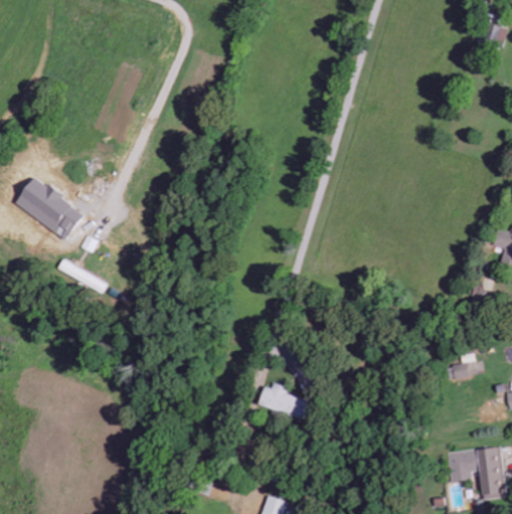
[(502,48),(508,28),(487,22),(481,41),(502,48)]
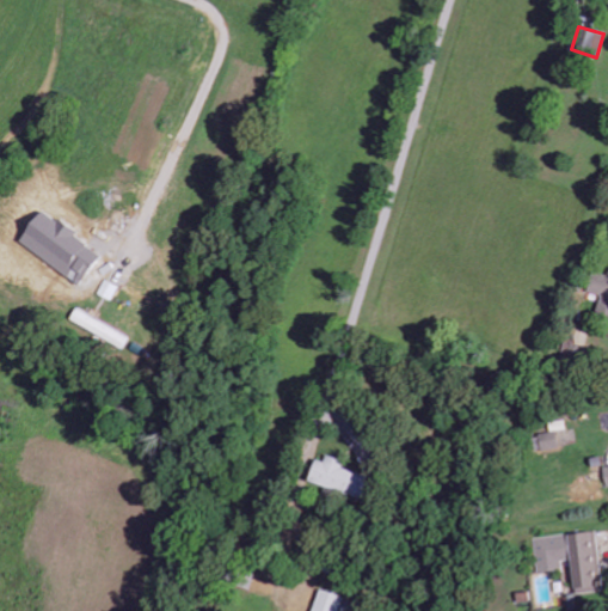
[(129,337),(74,307),(67,319),(123,349),(129,337)]
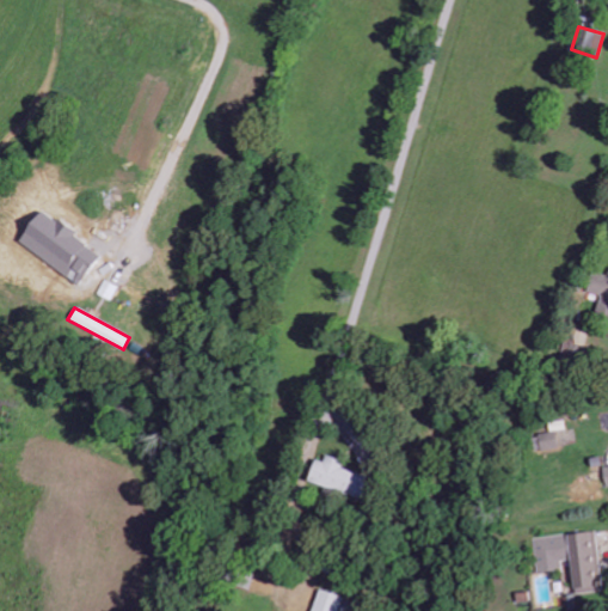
[(364,476),(339,468),(342,460),(324,454),(321,460),(313,458),(305,481),(356,499),(364,476)]
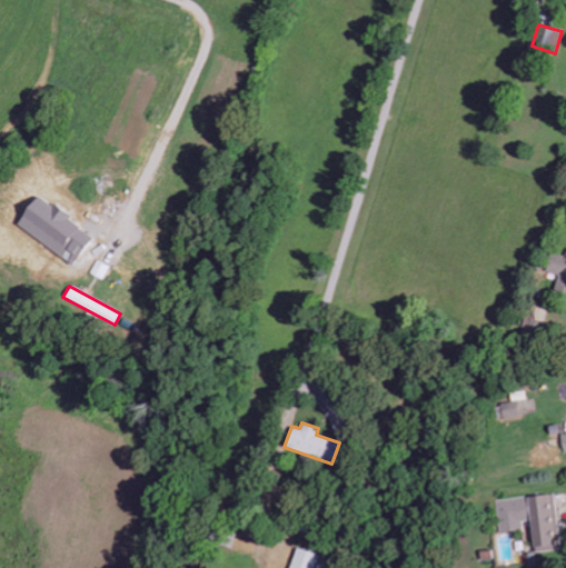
[(496,499),(498,531),(528,528),(530,551),(559,549),(554,494),(496,499)]
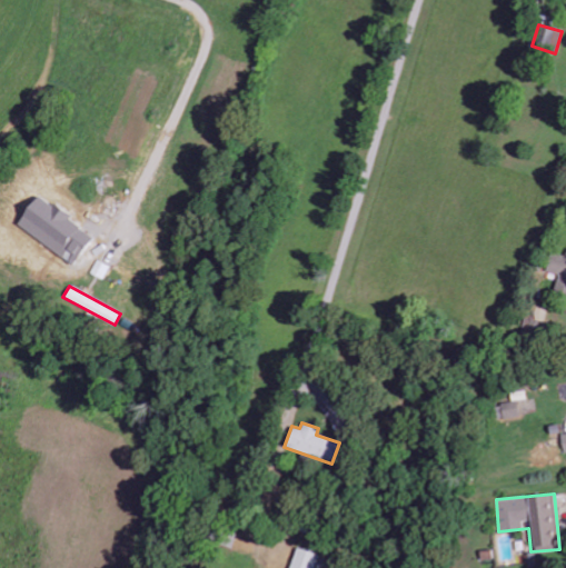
[(237,529),(226,526),(220,545),(230,548),(237,529)]
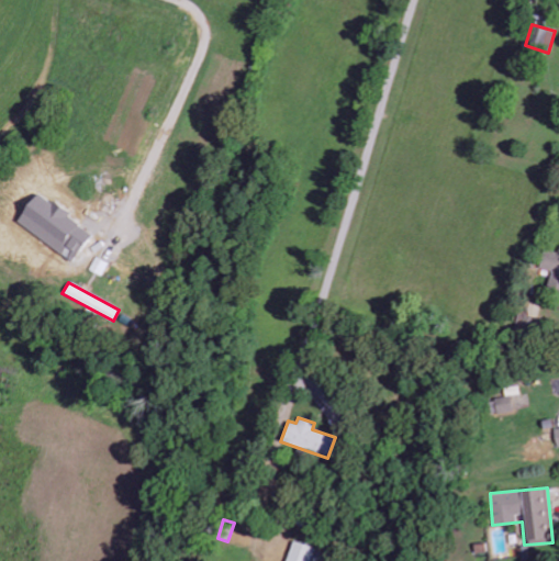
[(312,560),(316,549),(293,540),(286,560),(312,560)]
